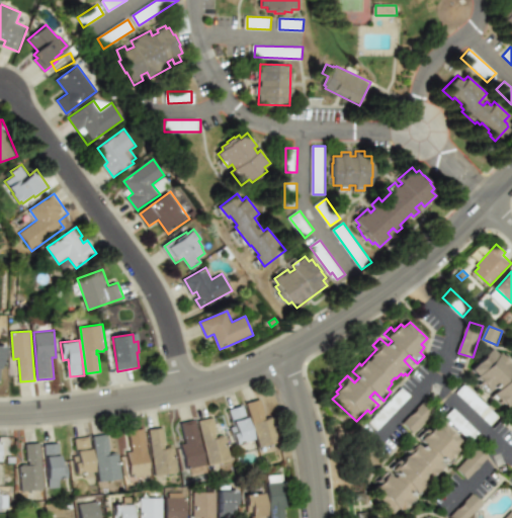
[(0,344),(8,345),(7,363),(2,363),(1,381),(0,380),(0,344)]
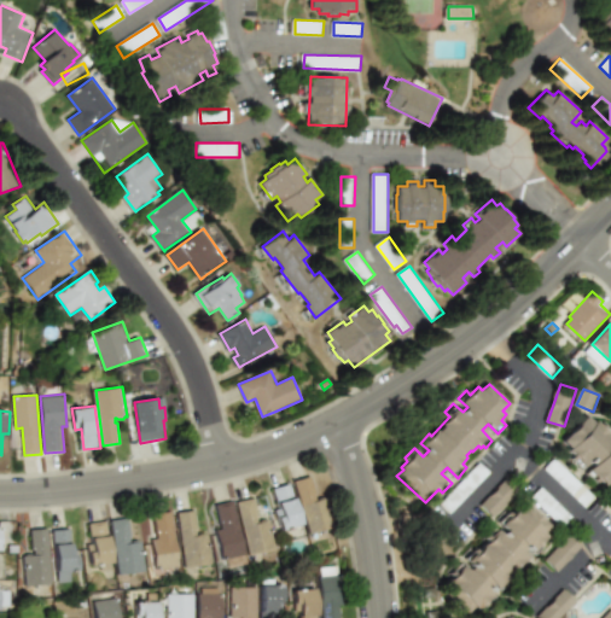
[(565,442),(589,415),(597,423),(599,420),(610,430),(610,483),(609,485),(591,470),(595,465),(593,461),(588,466),(570,449),(572,448),(565,442)]
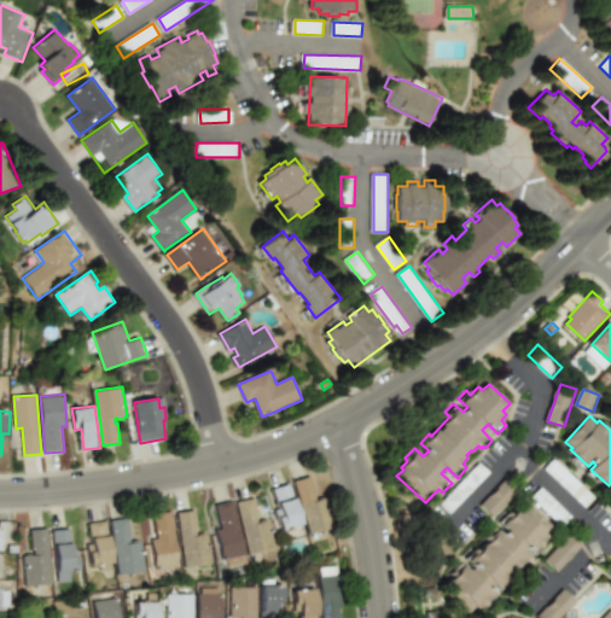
[(547,468),(558,459),(599,497),(589,508),(547,468)]
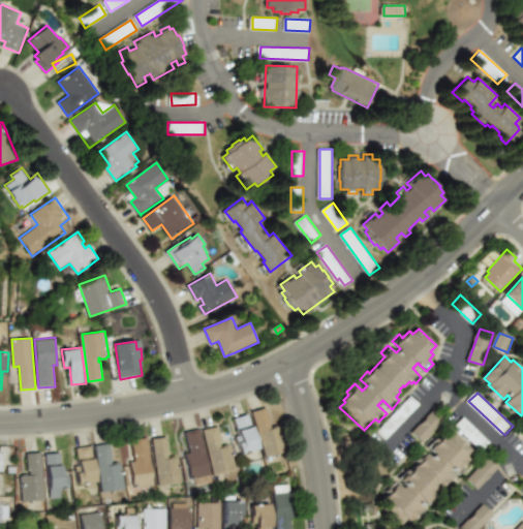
[(379,431),(389,439),(422,404),(412,396),(379,431)]
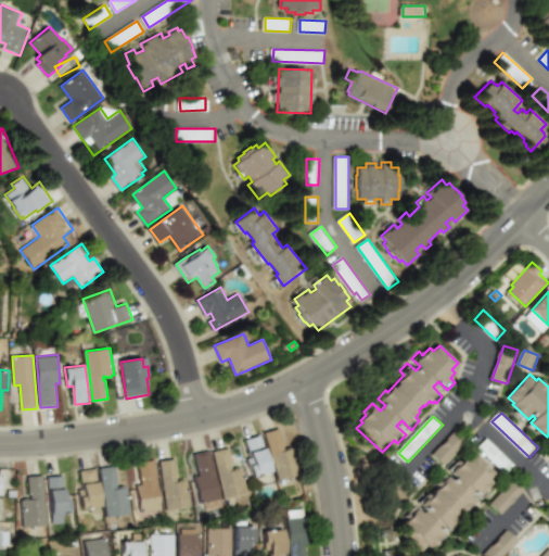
[(436,454),(446,465),(473,439),(463,428),(436,454)]
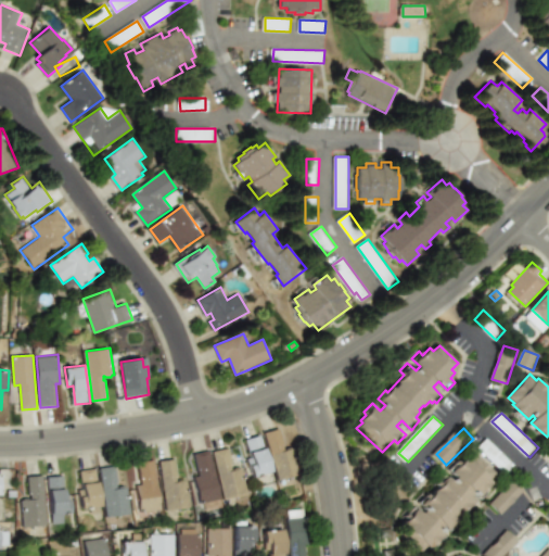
[(265,432),(279,429),(285,449),(293,446),(302,474),(279,480),(265,433),(265,432)]
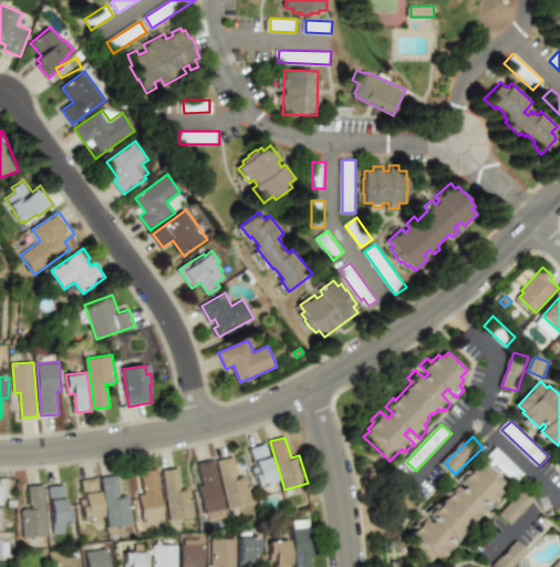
[(251,449),(266,444),(277,481),(258,486),(253,471),(252,468),(257,466),(251,449)]
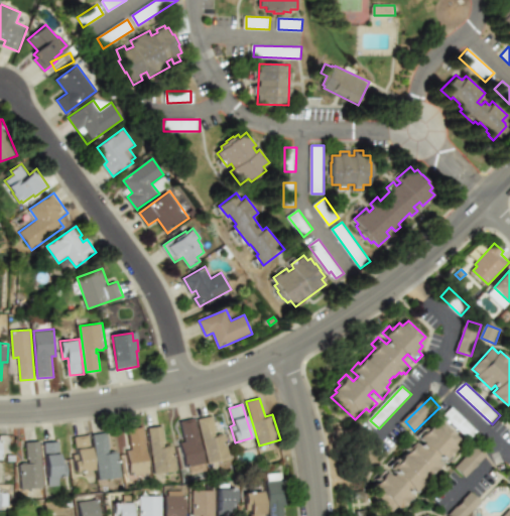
[(454,407),(447,415),(473,439),(480,431),(454,407)]
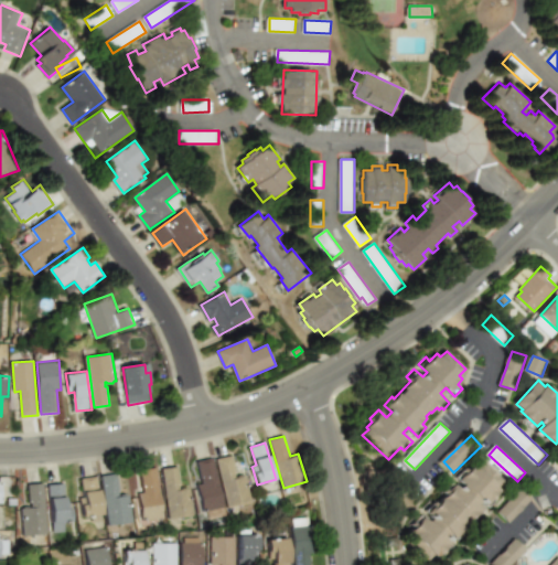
[(217,459),(232,456),(233,460),(236,473),(235,475),(236,478),(237,478),(237,476),(243,475),(244,476),(246,476),(251,502),(228,508),(217,461),(217,459)]
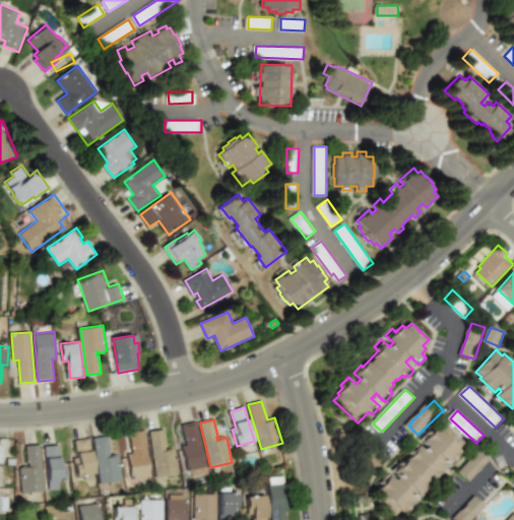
[(182,425),(196,421),(197,426),(206,466),(188,471),(183,449),(182,446),(187,445),(182,425)]
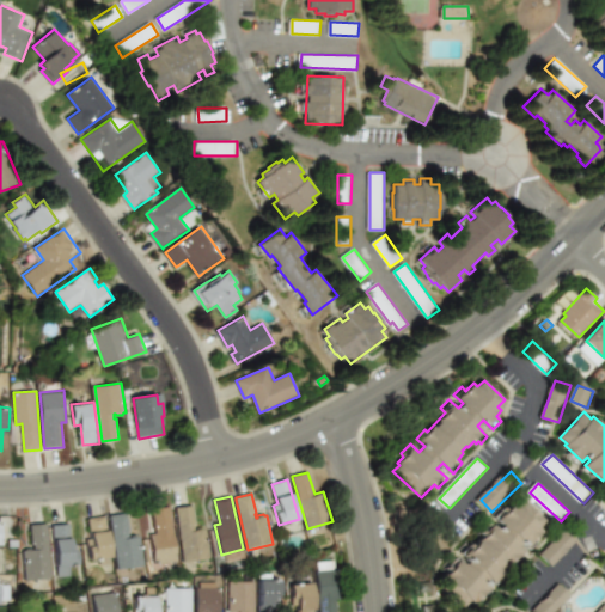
[(450,580),(446,576),(462,560),(468,564),(474,558),(468,554),(496,524),(501,528),(505,525),(499,520),(515,503),(519,507),(525,500),(548,520),(541,527),(545,532),(530,548),(524,543),(519,546),(525,552),(495,583),(490,577),(486,582),(492,587),(476,604),(471,600),(465,606),(444,586),(450,580)]
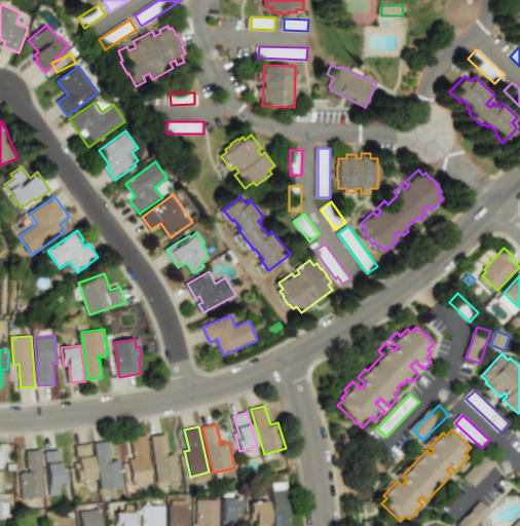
[(146,435),(147,440),(152,482),(133,485),(130,463),(128,459),(135,458),(132,437),(146,435)]
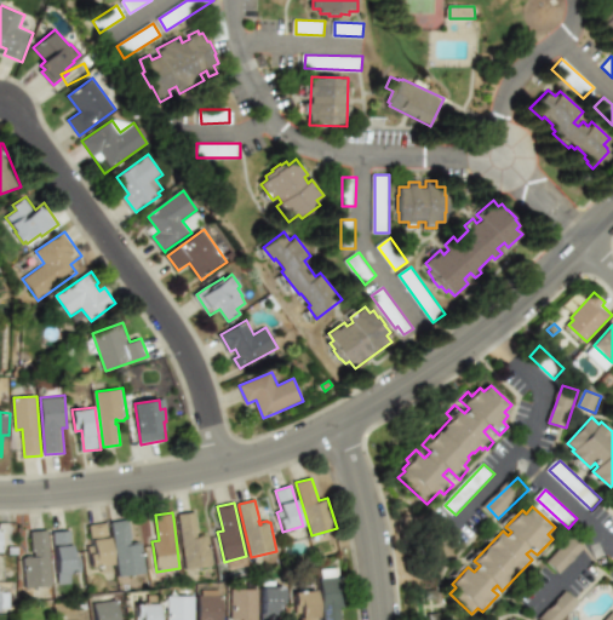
[(187,569),(212,564),(208,538),(208,535),(206,537),(205,535),(200,535),(199,537),(198,537),(198,533),(199,533),(195,512),(178,515),(179,517),(187,569)]
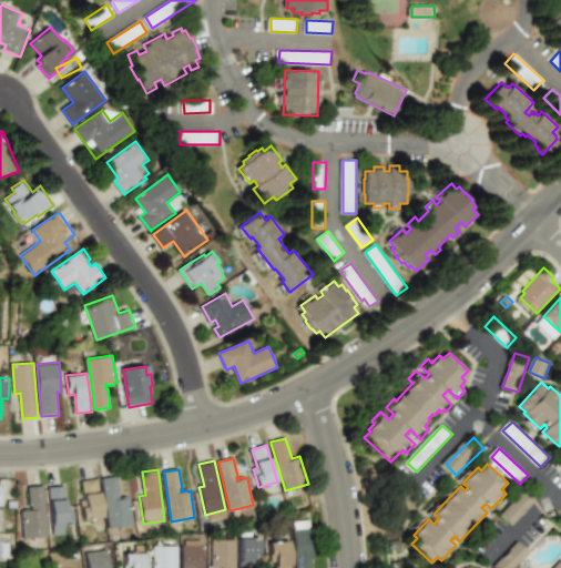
[(110,528),(103,482),(103,478),(119,476),(121,495),(120,495),(121,498),(122,498),(122,497),(126,496),(129,497),(131,497),(131,501),(134,525),(110,528)]
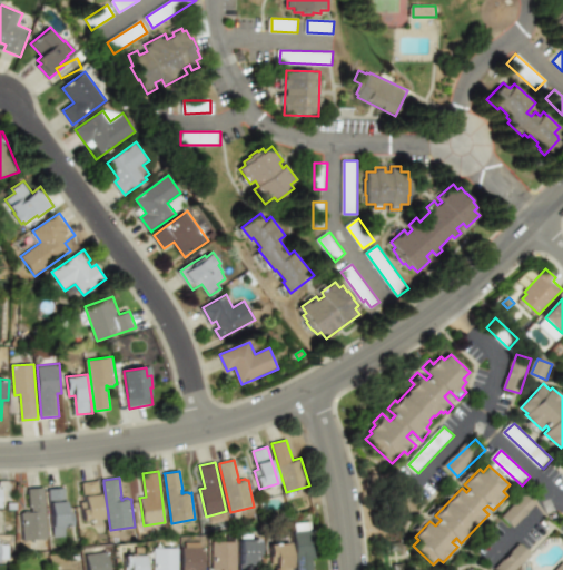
[(98,481),(99,484),(104,519),(85,522),(81,507),(81,502),(86,501),(82,483),(98,481)]
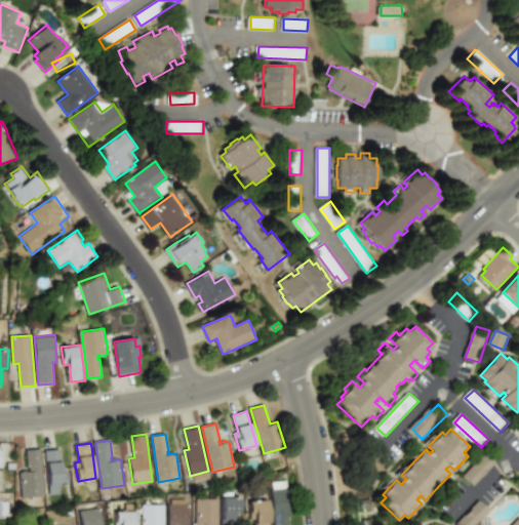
[(45,449),(61,448),(62,467),(66,467),(68,486),(47,488),(45,452),(45,449)]
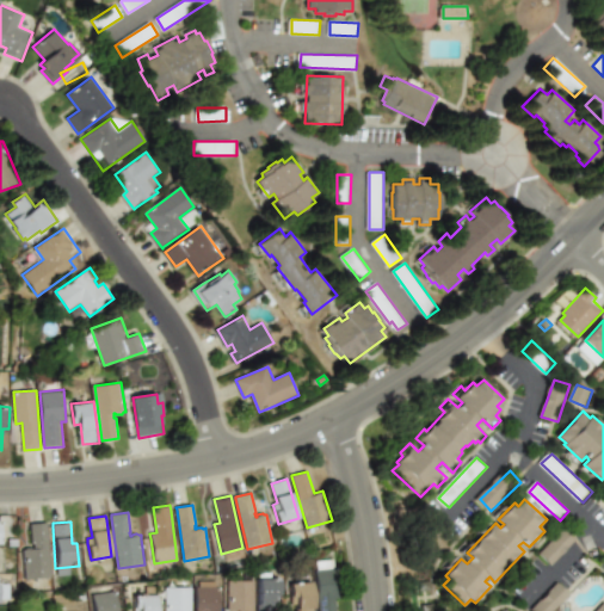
[(31,524),(48,523),(49,526),(53,576),(26,580),(24,551),(24,549),(28,549),(28,548),(32,547),(34,548),(35,548),(35,544),(34,544),(31,524)]
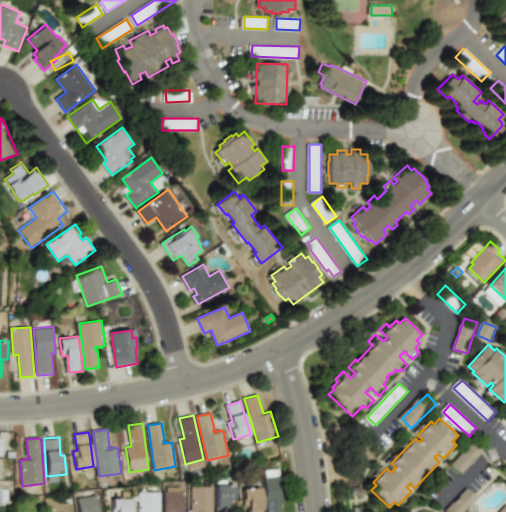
[(454,464),(465,474),(485,451),(475,441),(454,464)]
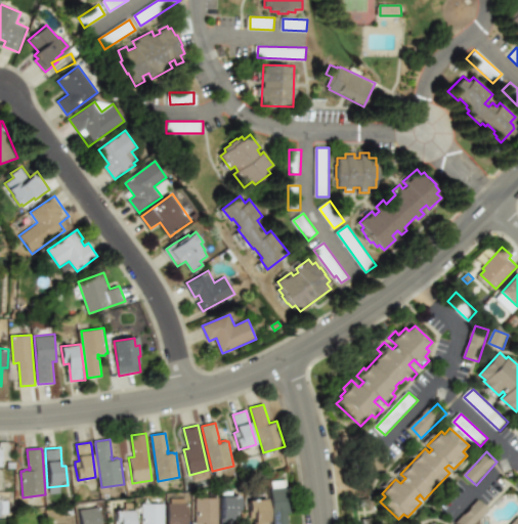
[(291,523),(290,513),(297,512),(295,486),(292,486),(271,488),(274,523),(291,523)]
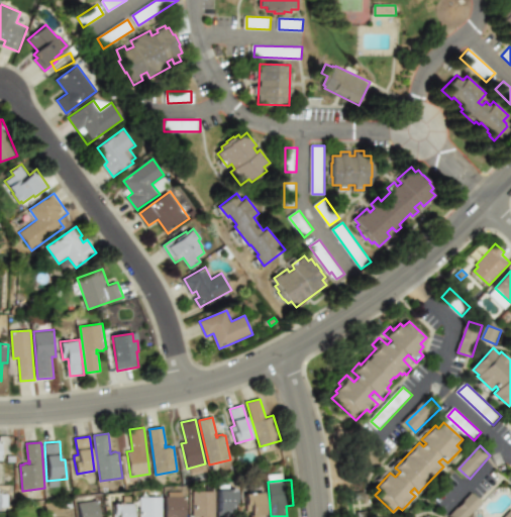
[(237,490),(219,490),(219,516),(233,516),(233,512),(237,512),(237,504),(237,490)]
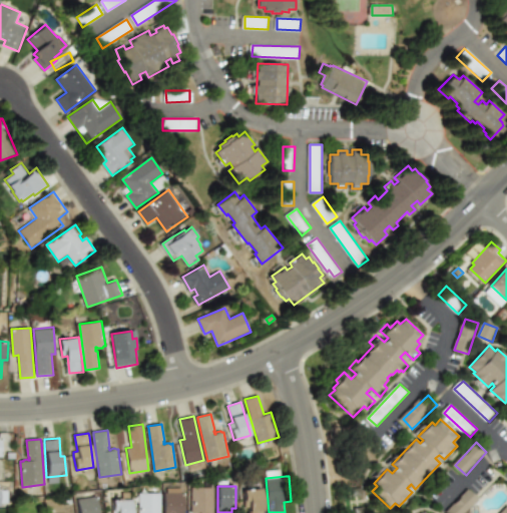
[(0,506),(10,506),(10,488),(0,487),(0,506)]
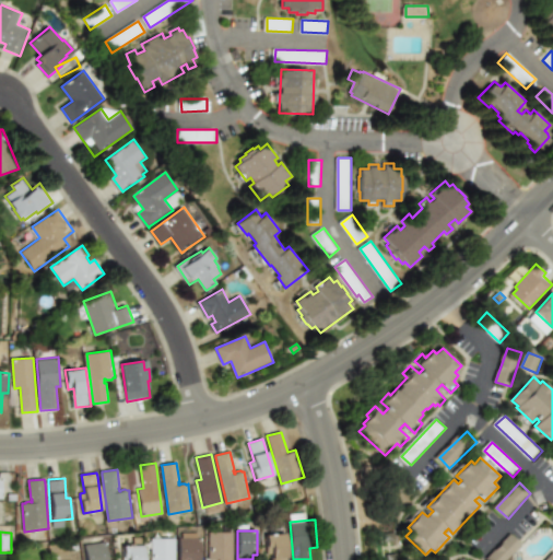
[(210,532),(234,532),(234,559),(220,559),(219,559),(218,559),(213,559),(212,559),(210,559),(210,558),(210,532)]
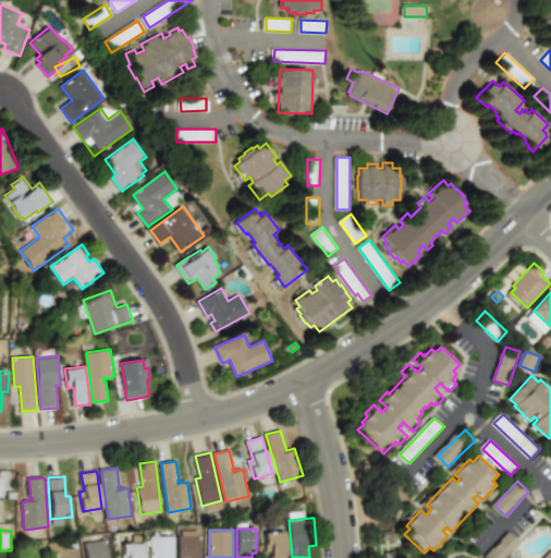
[(387,531),(396,530),(398,540),(388,541),(387,531)]
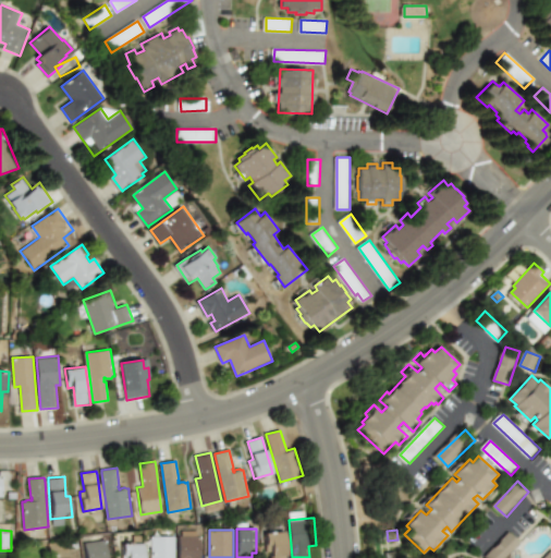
[(266,533),(267,543),(267,552),(271,550),(271,557),(288,557),(285,531),(266,533)]
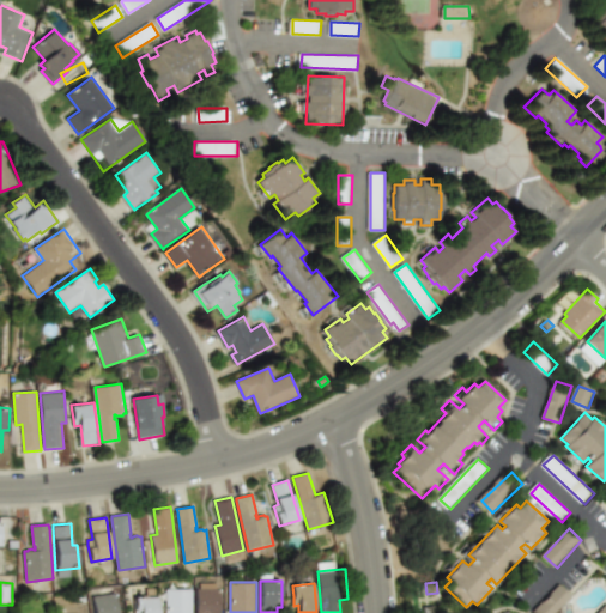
[(540,612),(538,611),(563,584),(575,595),(558,612),(540,612)]
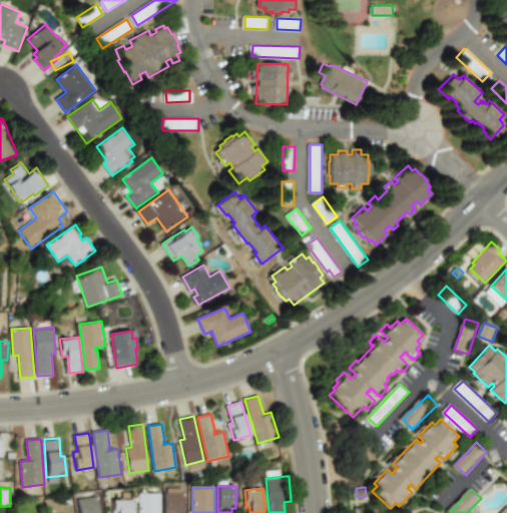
[(140,512),(140,493),(162,493),(162,512),(140,512)]
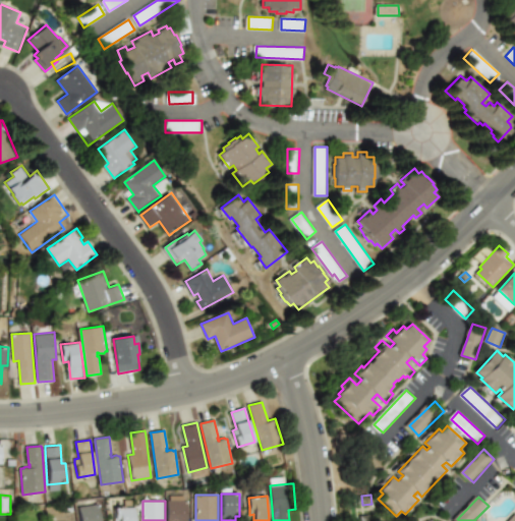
[(168,520),(168,501),(187,501),(187,520),(168,520)]
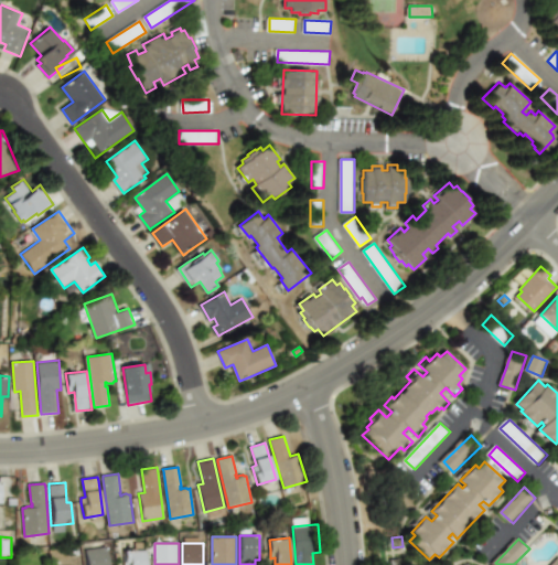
[(88,564),(86,550),(108,546),(110,564),(88,564)]
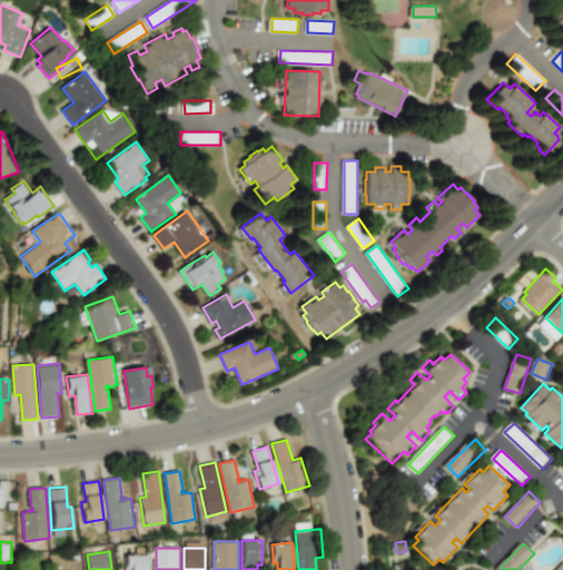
[(126,556),(126,569),(147,569),(147,556),(126,556)]
